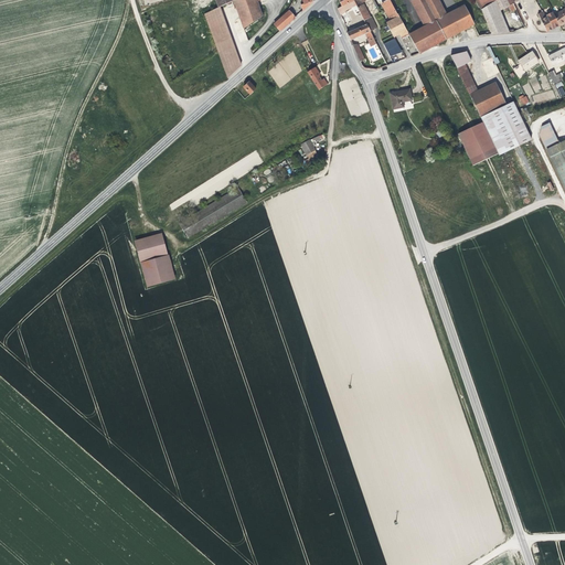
[(257,1),(258,0),(235,0),(234,1),(244,29),(262,17),(257,1)]
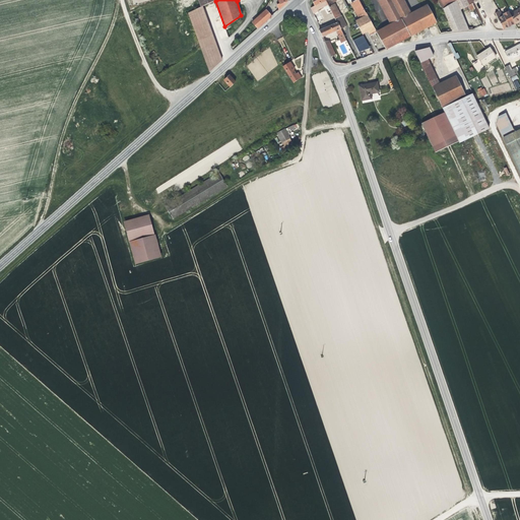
[(289,0),(278,0),(280,3),(277,4),(279,9),(289,0)]
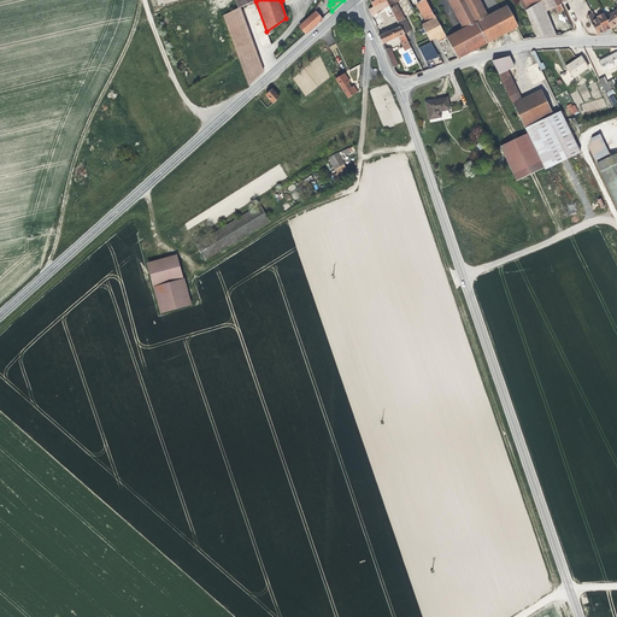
[(391,10),(385,0),(369,0),(374,7),(369,10),(371,16),(377,13),(376,12),(385,9),(386,12),(391,10)]
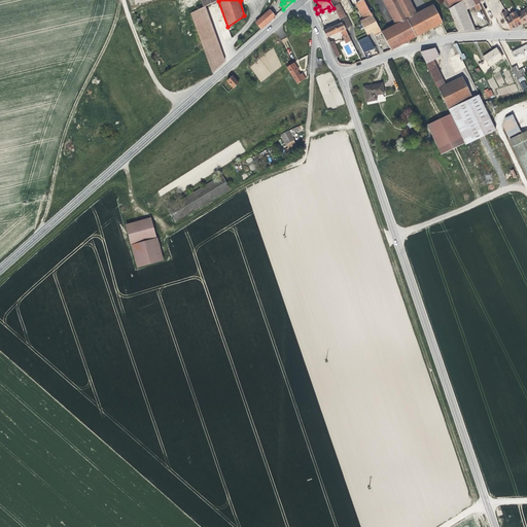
[(341,1),(341,0),(328,0),(334,8),(341,23),(345,30),(351,26),(346,15),(345,15),(338,2),(341,1)]
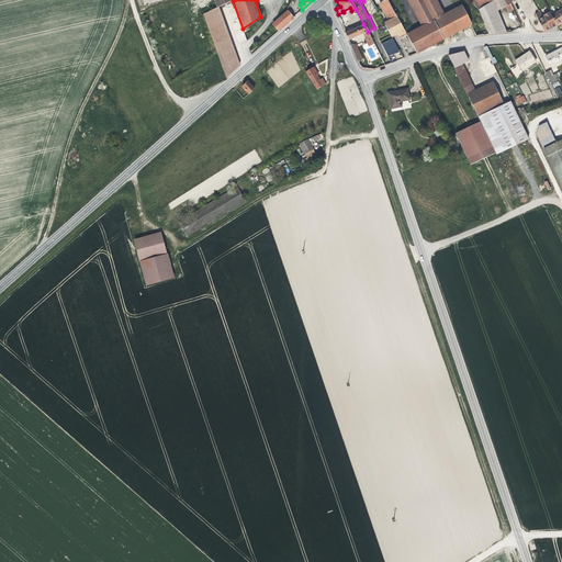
[(404,30),(397,17),(395,13),(386,0),(385,0),(380,3),(386,15),(386,17),(389,21),(384,23),(392,36),(397,34),(404,30)]
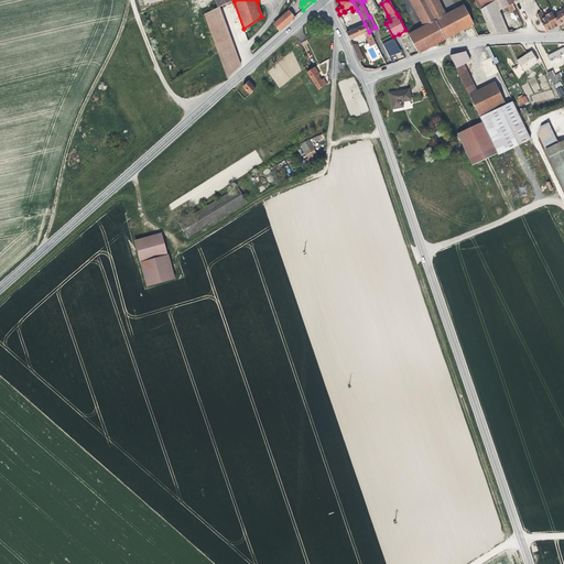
[(388,0),(397,13),(399,12),(396,6),(393,7),(390,0),(388,0)]
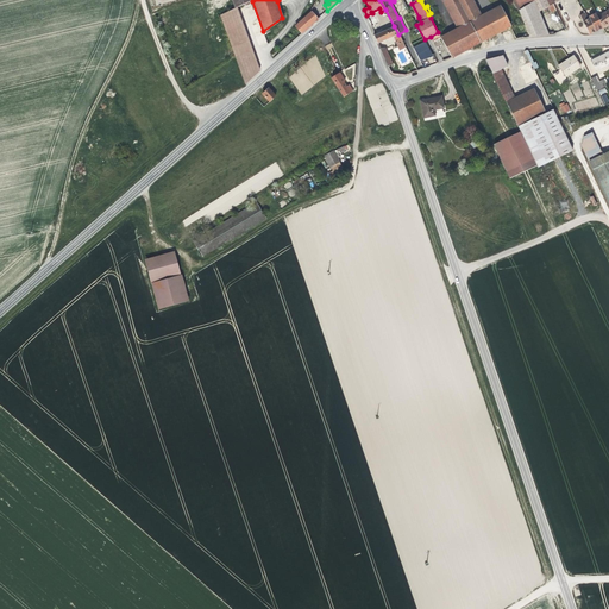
[(460,6),(457,0),(445,0),(452,11),(460,6)]
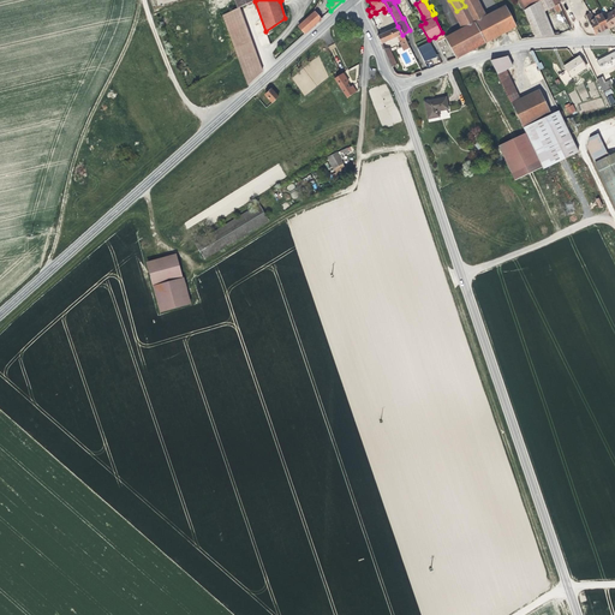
[(479,10),(473,0),(461,0),(465,6),(470,16),(479,10)]
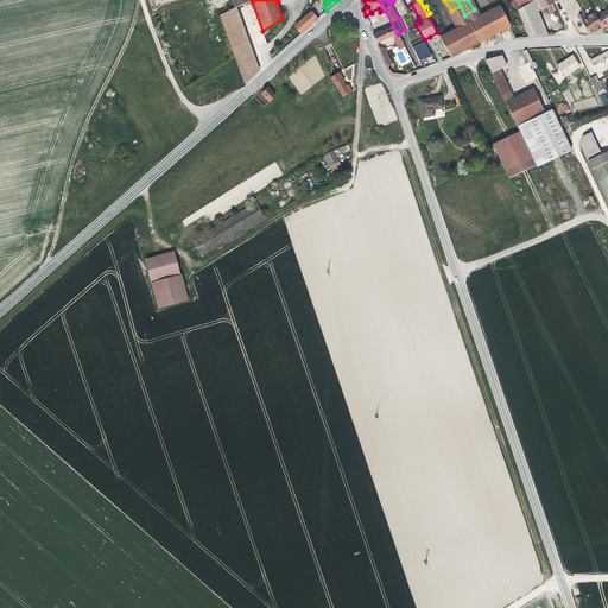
[(510,26),(495,0),(486,0),(492,11),(479,18),(469,23),(480,43),(510,26)]
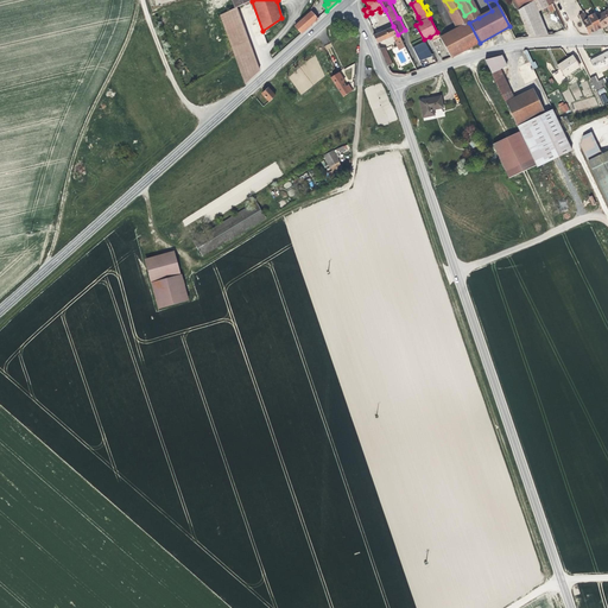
[(511,0),(517,10),(517,11),(533,0),(511,0)]
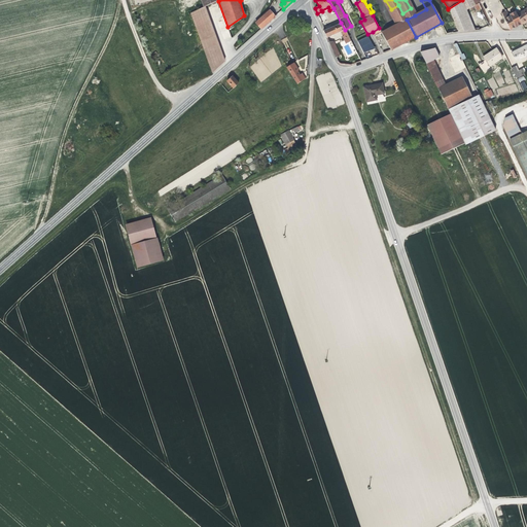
[(476,31),(466,10),(473,6),(476,5),(471,0),(462,0),(448,9),(449,9),(458,32),(476,31)]
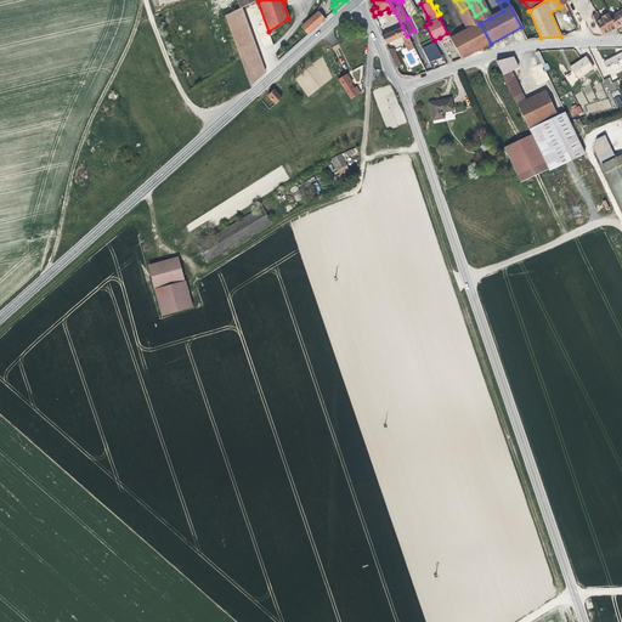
[(475,16),(470,6),(462,11),(470,28),(480,23),(475,16)]
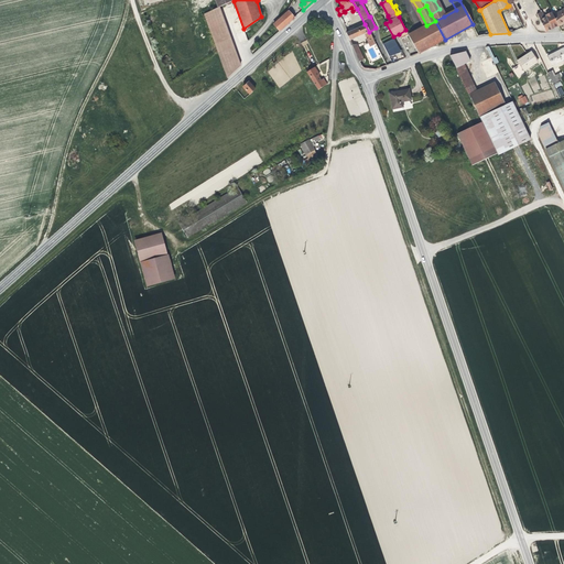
[(240,66),(219,8),(205,15),(227,77),(240,66)]
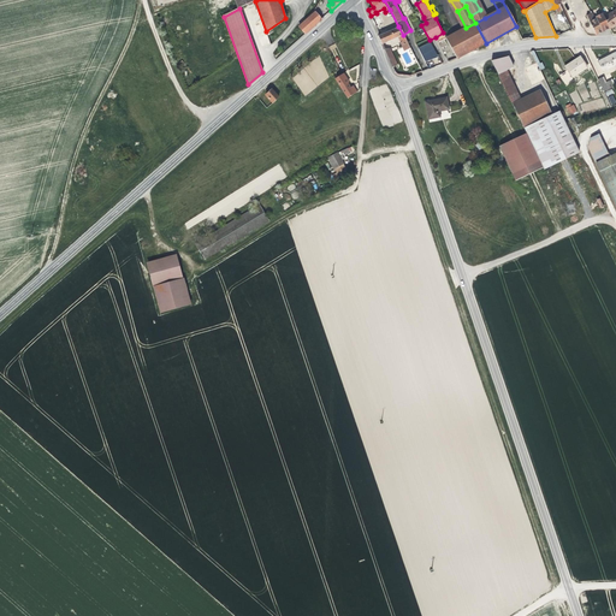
[(615,9),(604,17),(609,28),(610,28),(611,27),(611,28),(615,24),(615,9)]
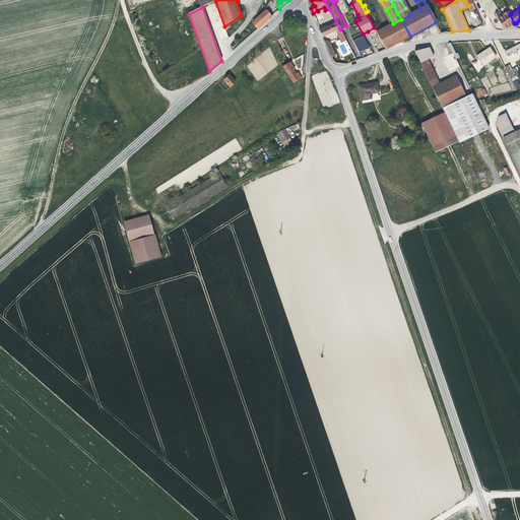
[(401,19),(409,15),(405,8),(397,13),(401,19)]
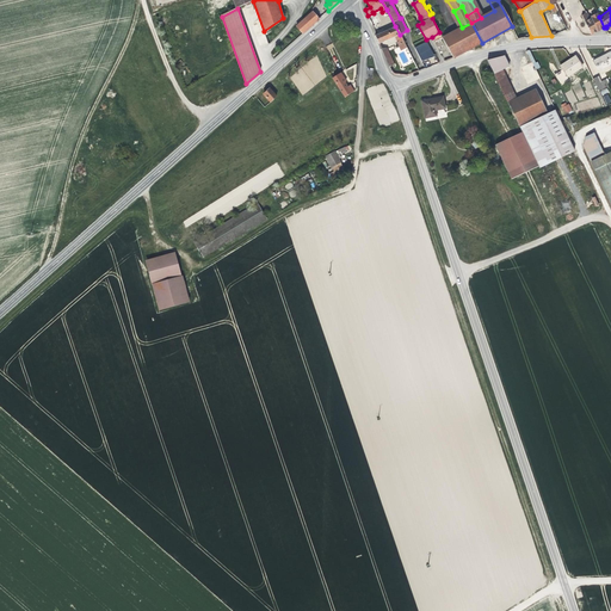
[(303,34),(319,19),(313,12),(310,14),(306,18),(296,26),(303,34)]
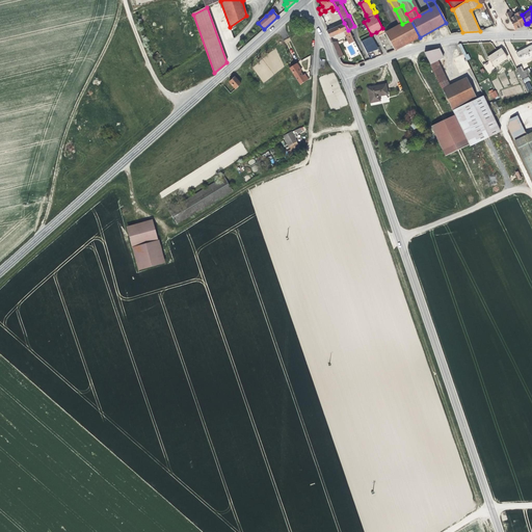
[(526,24),(522,15),(521,12),(514,15),(515,17),(513,17),(510,11),(506,14),(509,20),(514,30),(523,26),(526,24)]
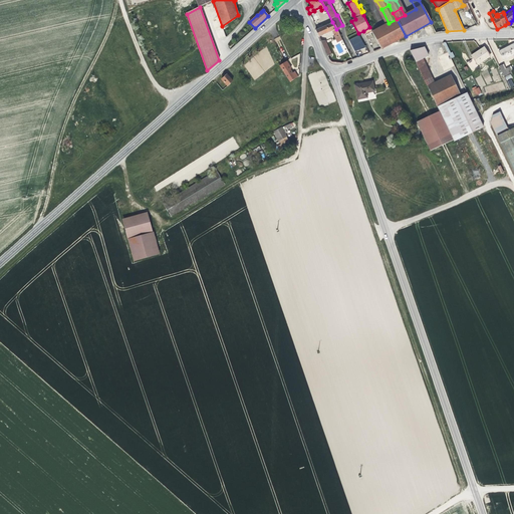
[(406,36),(397,19),(389,23),(372,32),(381,49),(406,36)]
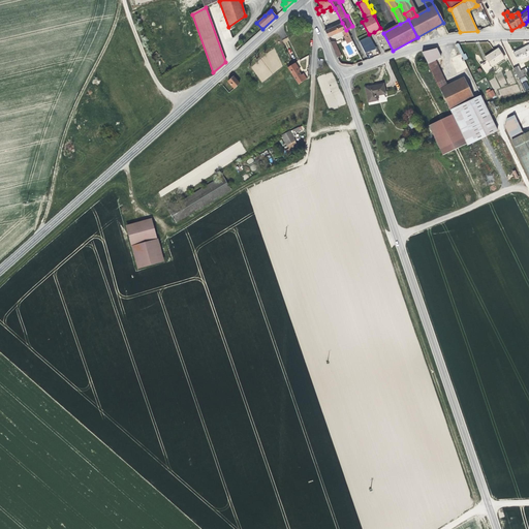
[(342,32),(346,30),(342,23),(327,30),(324,31),(328,38),(342,32)]
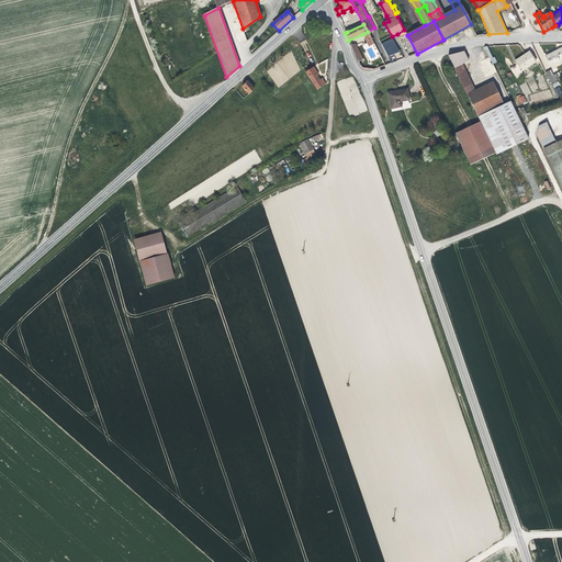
[(398,52),(393,38),(382,44),(389,57),(394,54),(398,52)]
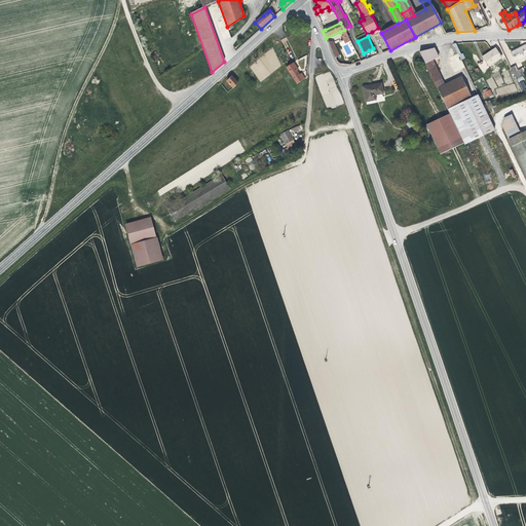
[(339,55),(333,42),(329,44),(335,58),(339,55)]
